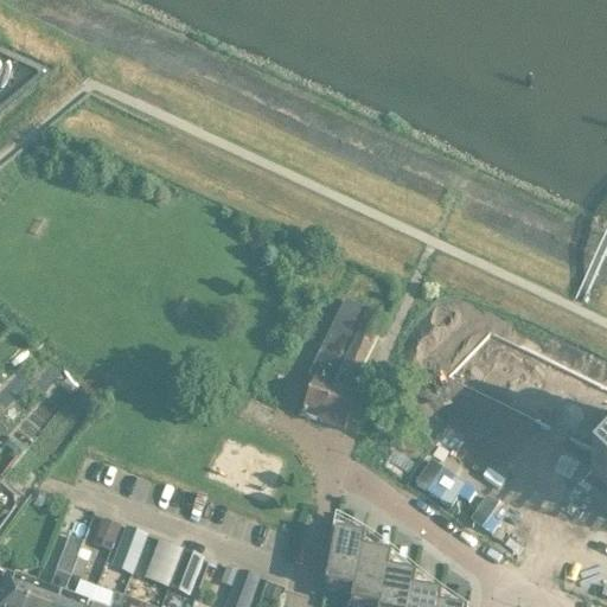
[(344,369),(370,313),(346,301),(334,326),(311,377),(315,379),(302,415),(321,422),(336,387),(344,369)]
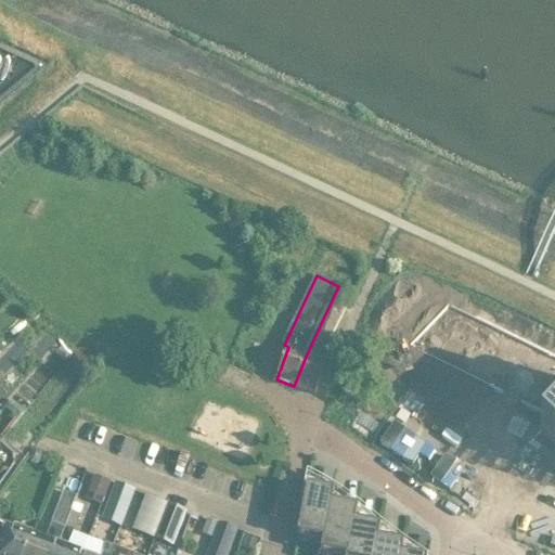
[(339,286),(338,286),(314,337),(330,345),(353,294),(339,287),(339,286)]
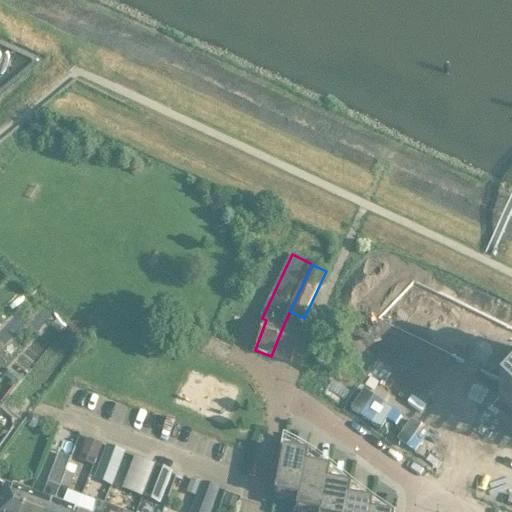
[(390,304),(377,317),(432,344),(511,384),(511,328),(485,315),(414,279),(390,304)]
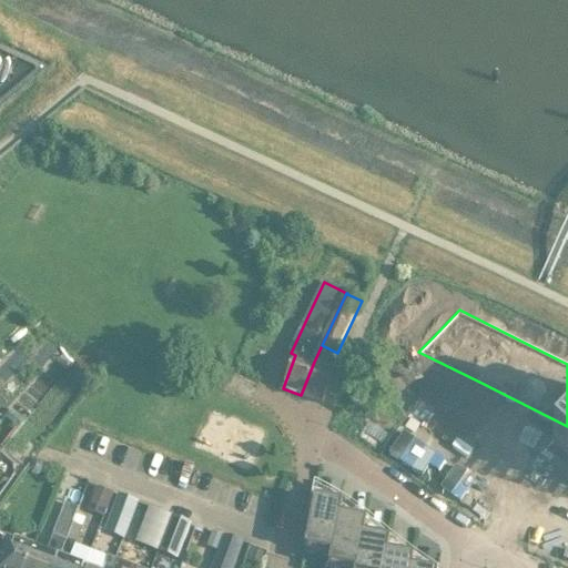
[(335,369),(314,362),(301,395),(323,403),(335,369)]
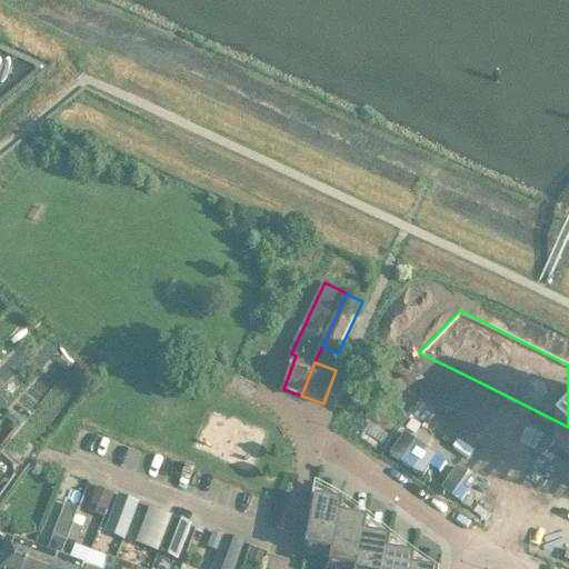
[(568,427),(548,447),(568,467),(568,427)]
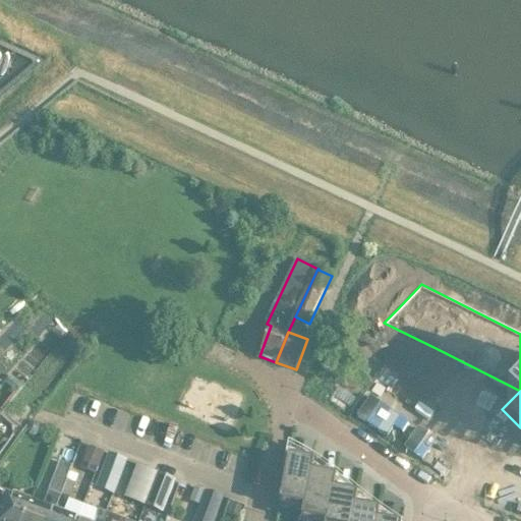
[(50,440),(54,458),(74,454),(71,436),(50,440)]
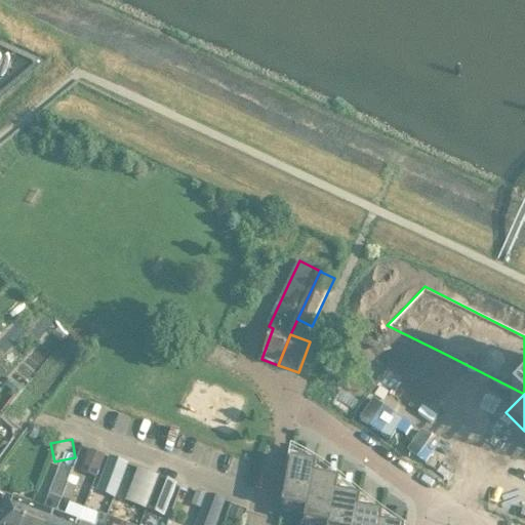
[(96,476),(106,456),(88,448),(79,468),(96,476)]
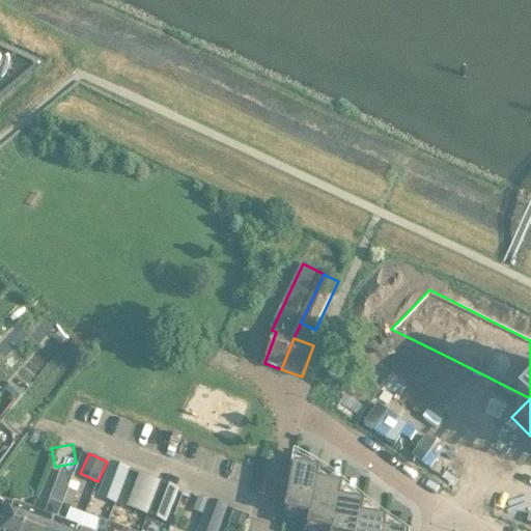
[(110,463),(100,490),(118,497),(129,470),(110,463)]
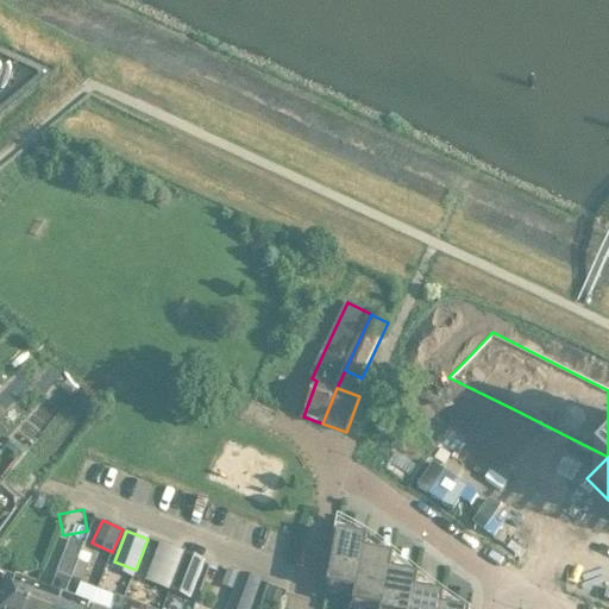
[(352,608),(365,542),(336,538),(326,591),(353,596),(351,608),(352,608)]
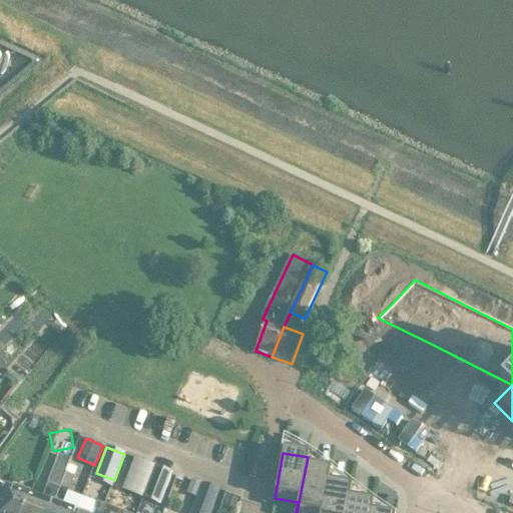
[(308,457),(297,512),(321,512),(329,472),(307,468),(309,457),(308,457)]
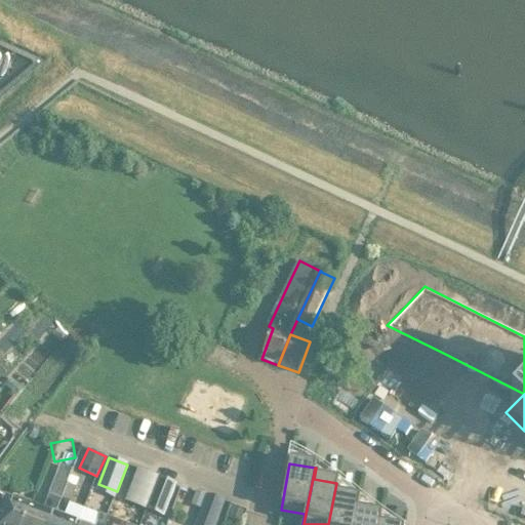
[(146,510),(158,477),(137,469),(125,501),(146,510)]
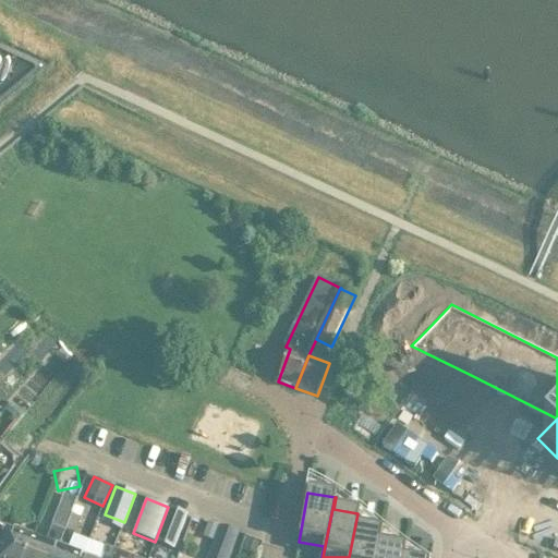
[(73,506),(70,513),(64,529),(52,557),(82,557),(83,557),(68,552),(83,509),(73,506)]
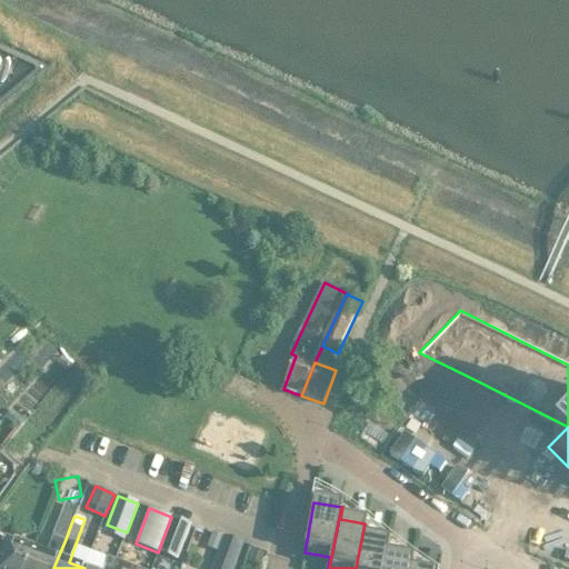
[(191,525),(171,517),(158,552),(178,560),(191,525)]
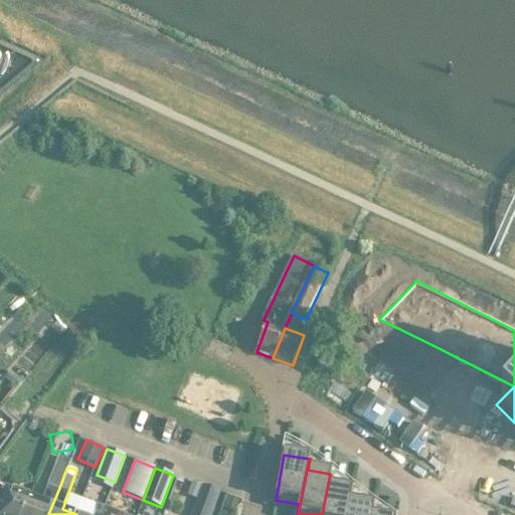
[(42,501),(30,497),(23,514),(48,514),(59,488),(64,474),(53,470),(42,501)]
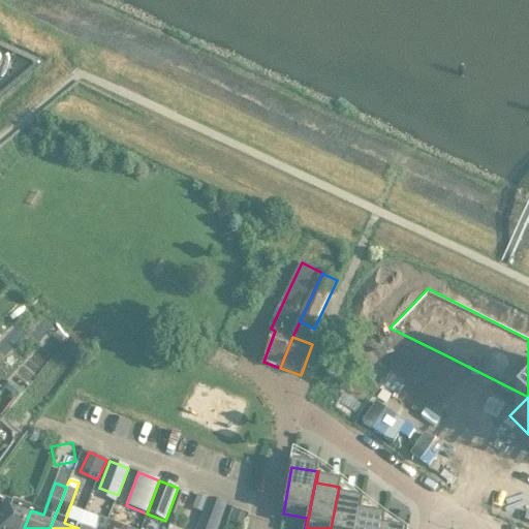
[(339,487),(331,528),(356,528),(362,504),(338,500),(340,487),(339,487)]
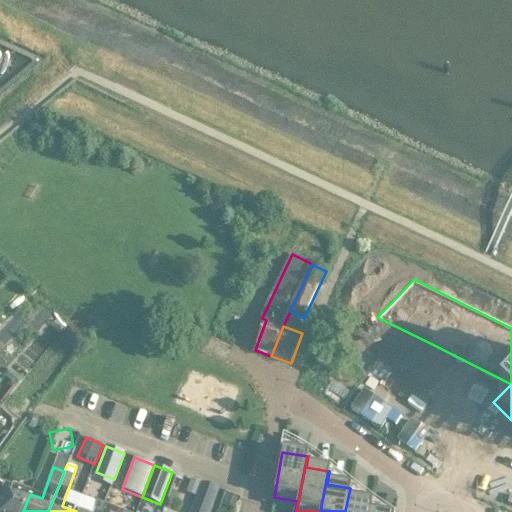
[(202,482),(201,482),(200,482),(192,479),(186,493),(196,497),(202,482)]
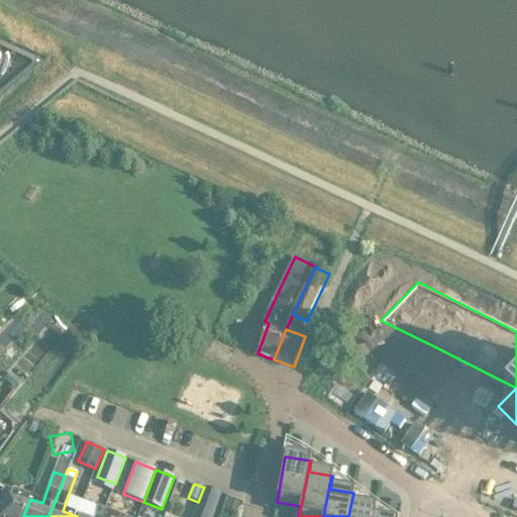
[(204,487),(198,502),(192,516),(212,516),(221,494),(204,487)]
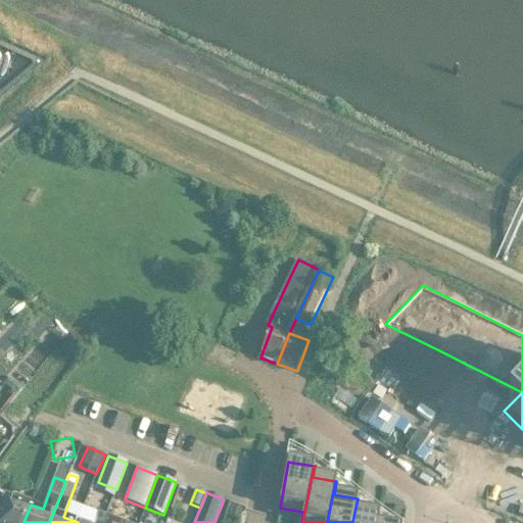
[(6,495),(0,511),(0,522),(24,522),(31,505),(6,495)]
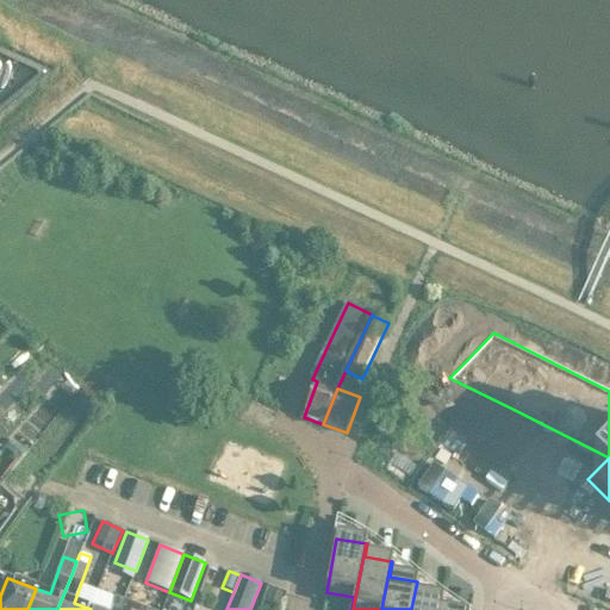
[(418,582),(417,582),(411,609),(440,609),(442,601),(415,595),(418,582)]
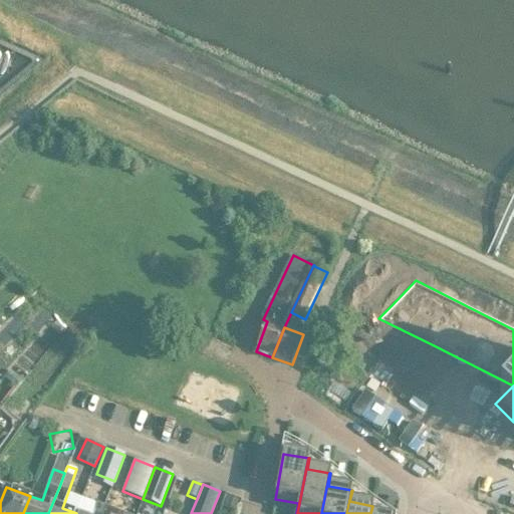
[(79,513),(76,513),(75,513),(101,513),(104,507),(97,504),(92,513),(79,513)]
